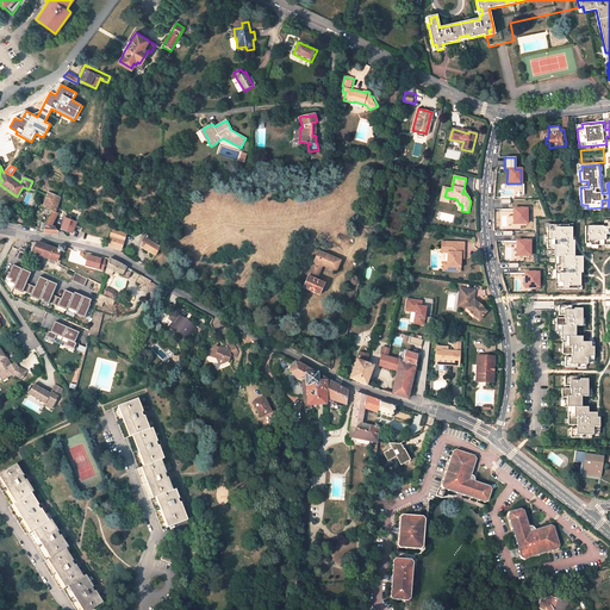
[(447,188),(443,187),(441,200),(443,201),(449,203),(450,198),(444,197),(447,188)]
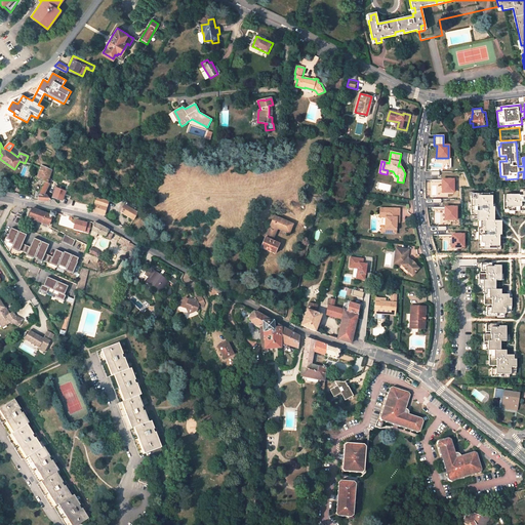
[(51,171),(41,166),(37,177),(46,182),(48,183),(51,171)]
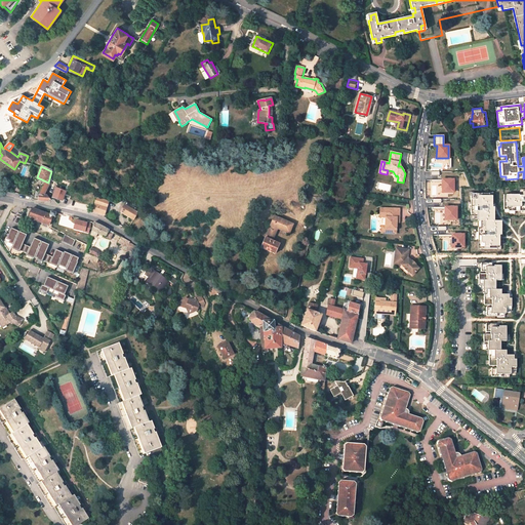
[(106,185),(118,192),(121,187),(109,178),(106,185)]
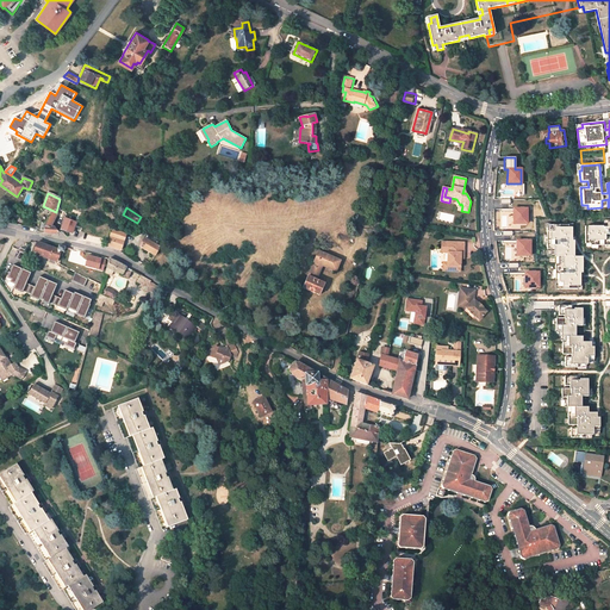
[(526,224),(526,209),(512,209),(512,224),(526,224)]
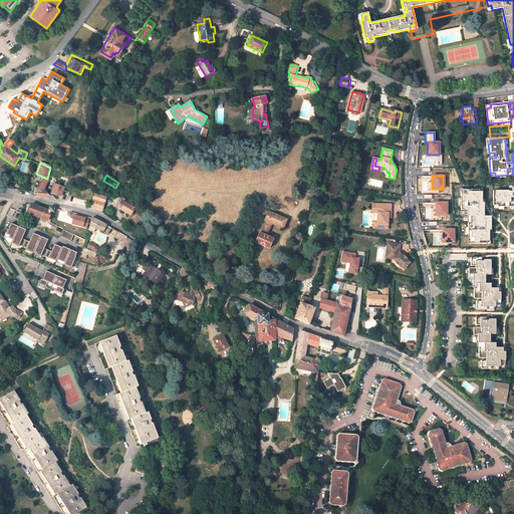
[(43,191),(45,187),(48,180),(47,179),(45,178),(39,189),(37,192),(37,197),(39,197),(41,197),(46,197),(48,196),(45,191),(43,191)]
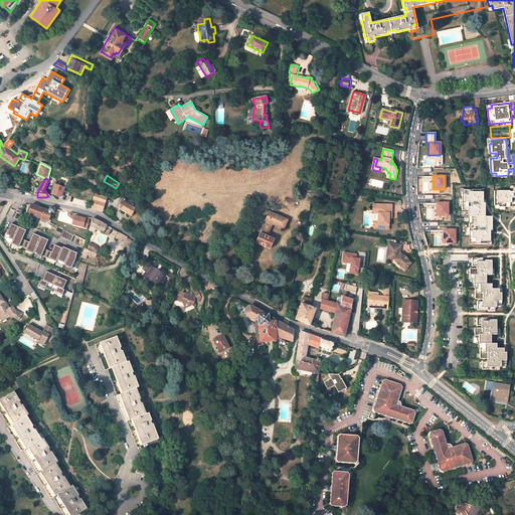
[(52,193),(61,196),(64,188),(55,184),(52,193)]
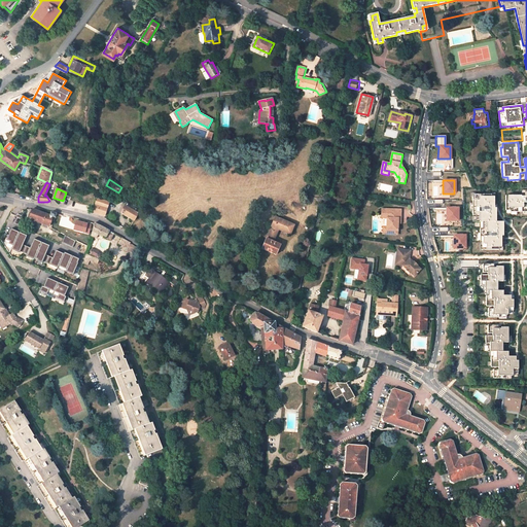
[(526,189),(524,190),(524,197),(504,197),(504,210),(510,210),(510,212),(526,211),(526,189)]
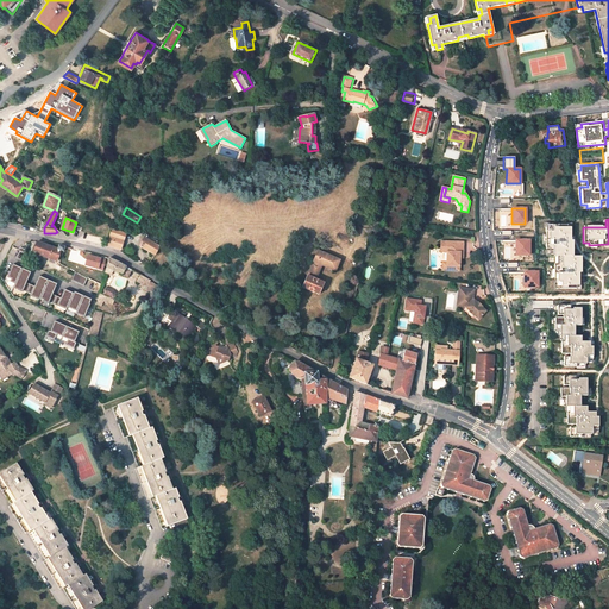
[(570,238),(570,227),(566,227),(566,224),(548,224),(548,227),(545,227),(545,249),(552,249),(552,256),(560,256),(560,264),(553,264),(553,286),(557,286),(557,288),(575,288),(575,286),(578,286),(578,275),(578,272),(581,272),(581,256),(572,256),(572,240),(570,240),(570,238)]
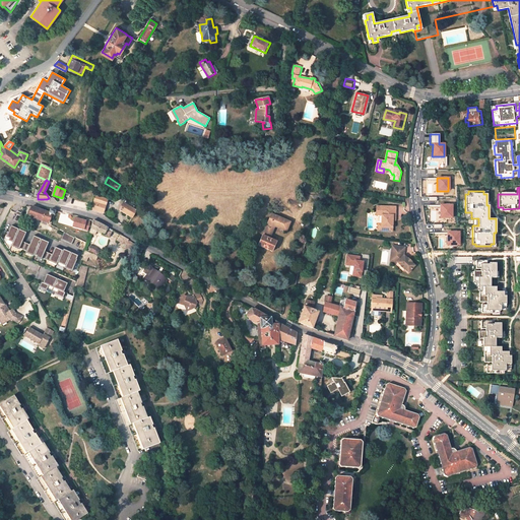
[(103,213),(107,200),(95,196),(91,210),(98,211),(103,213)]
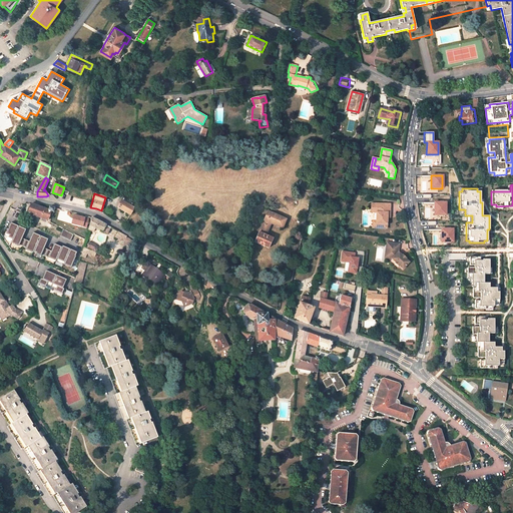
[(135,207),(122,200),(121,200),(118,206),(118,207),(130,214),(135,207)]
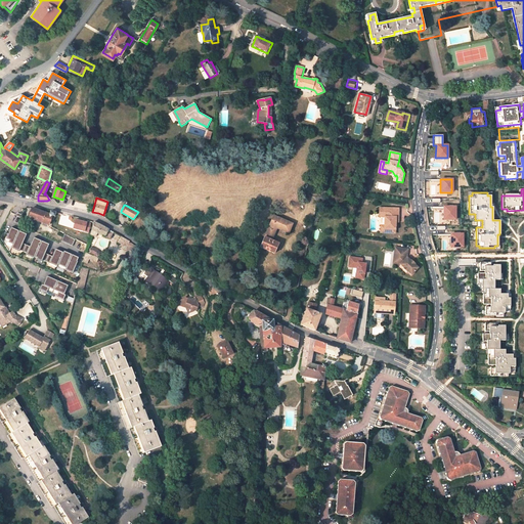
[(399,208),(380,207),(379,216),(385,216),(385,225),(384,229),(390,229),(390,231),(396,231),(396,222),(396,217),(398,217),(399,208)]
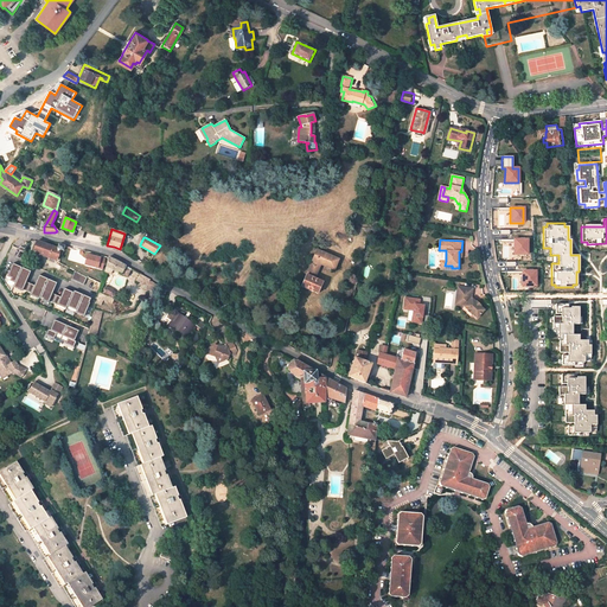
[(528,254),(528,240),(515,240),(515,242),(515,254),(528,254)]
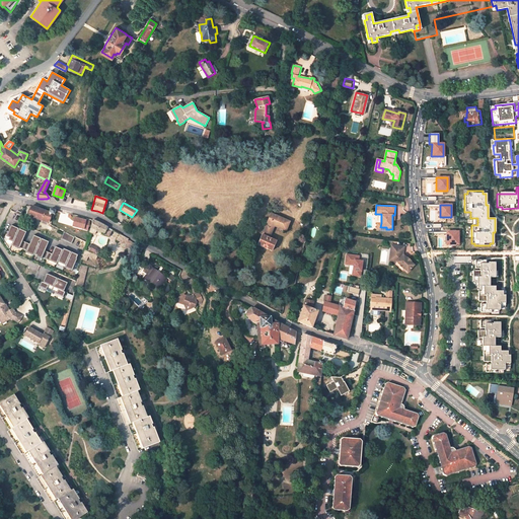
[(31,206),(28,215),(49,223),(52,213),(54,214),(55,214),(56,211),(51,209),(49,212),(31,206)]
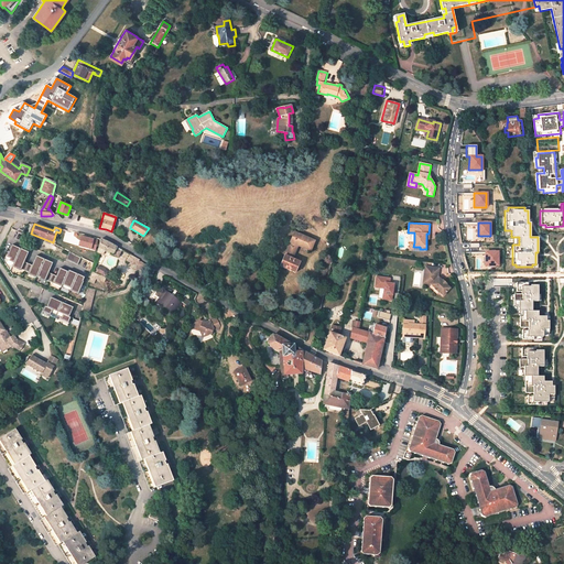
[(311,251),(315,241),(294,232),(285,255),(280,266),(295,272),(300,262),(292,259),(299,246),(311,251)]
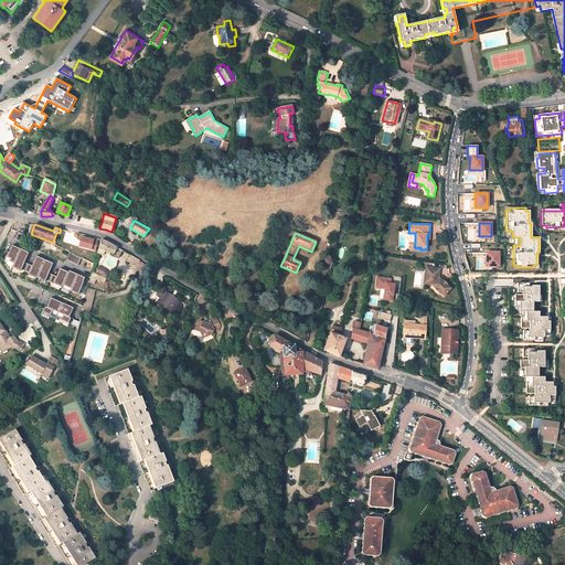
[(98,242),(82,235),(81,241),(80,246),(95,251),(98,242)]
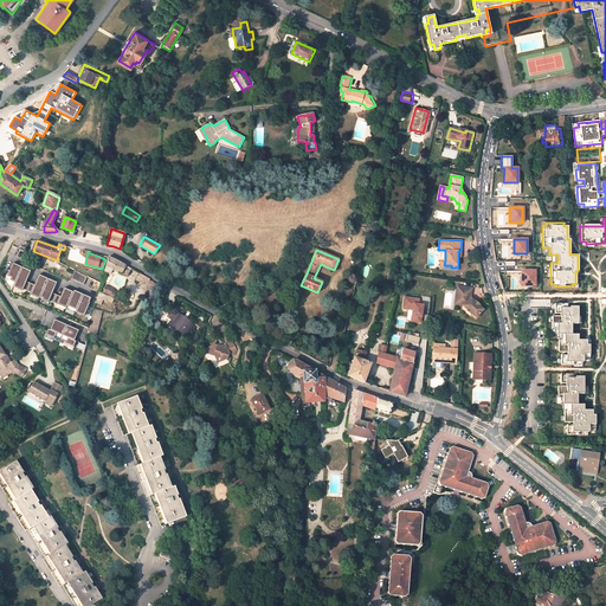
[(126,266),(108,257),(108,259),(105,265),(113,269),(122,274),(126,266)]
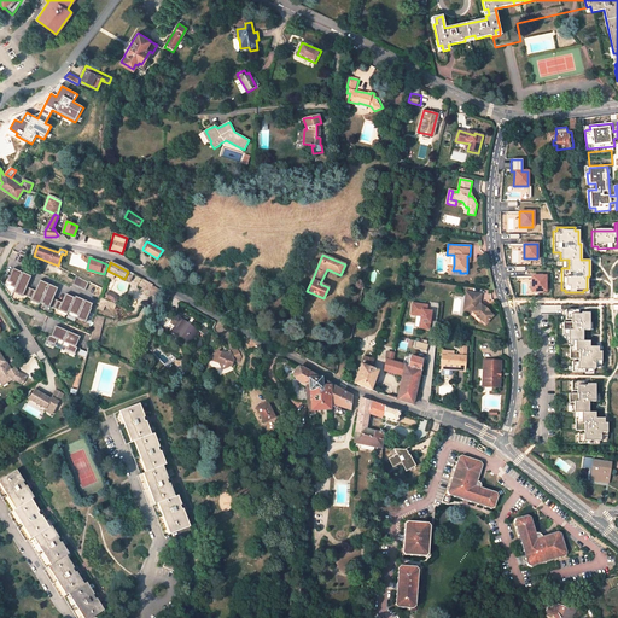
[(58,272),(68,278),(70,273),(59,267),(58,272)]
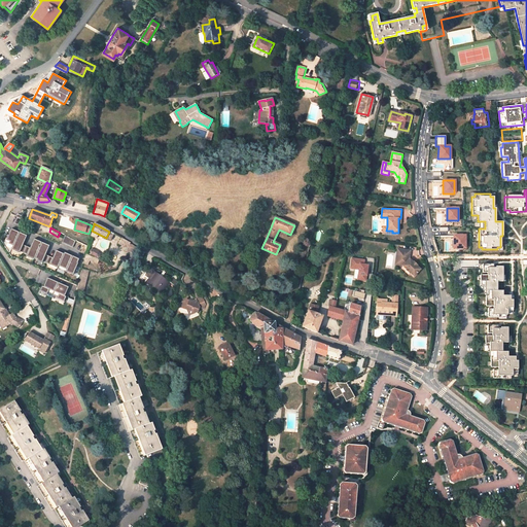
[(11,250),(19,252),(24,236),(9,230),(4,243),(8,245),(7,247),(10,247),(10,249),(11,250)]
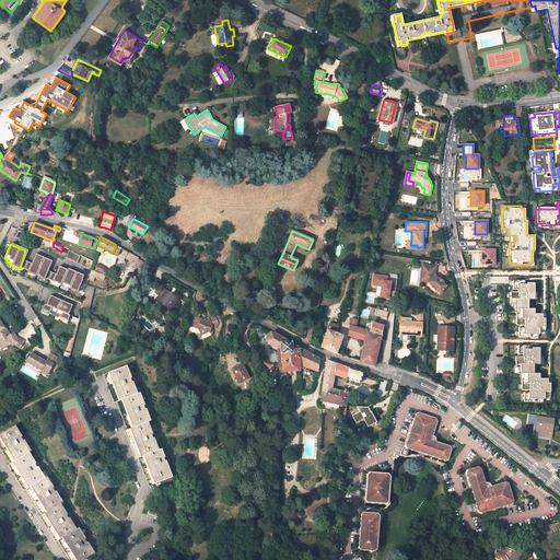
[(121,248),(116,246),(113,253),(117,256),(121,248)]
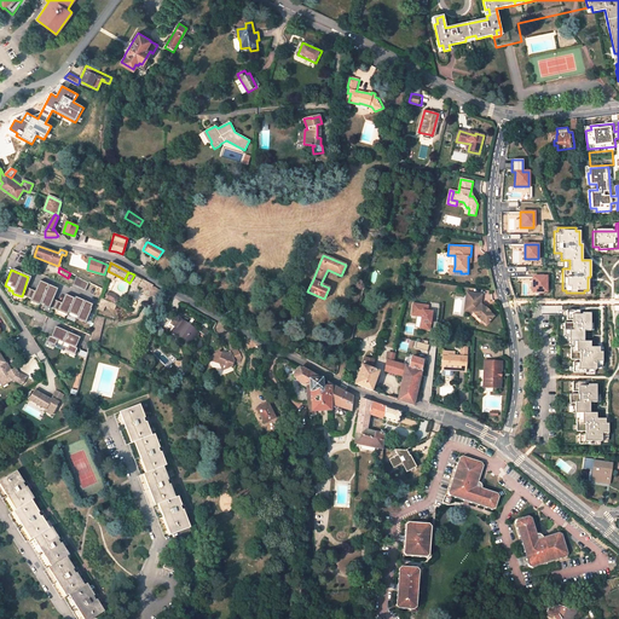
[(40,305),(47,284),(28,277),(22,296),(40,305)]
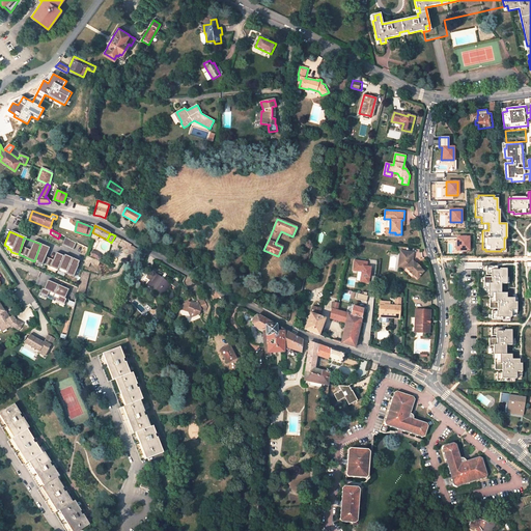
[(65,238),(62,244),(73,249),(76,242),(65,238)]
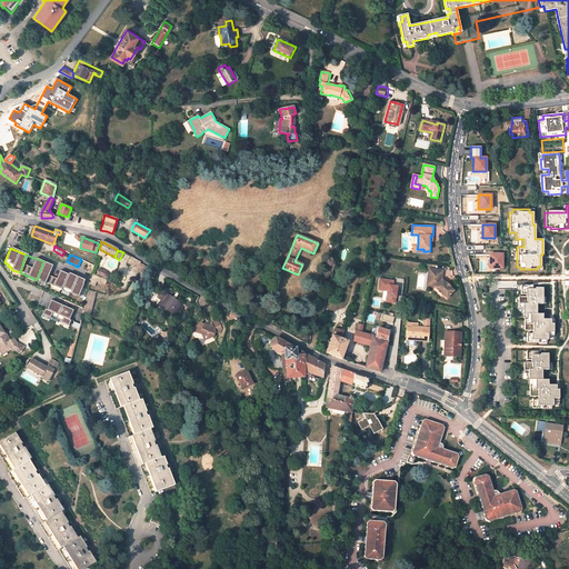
[(502,268),(502,255),(489,255),(489,257),(489,268),(502,268)]
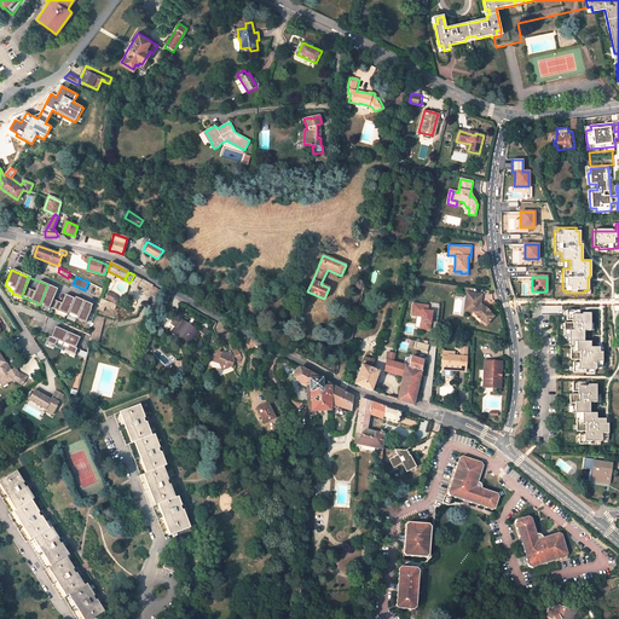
[(154,285),(144,281),(140,287),(149,291),(155,296),(161,300),(162,295),(163,291),(154,285)]
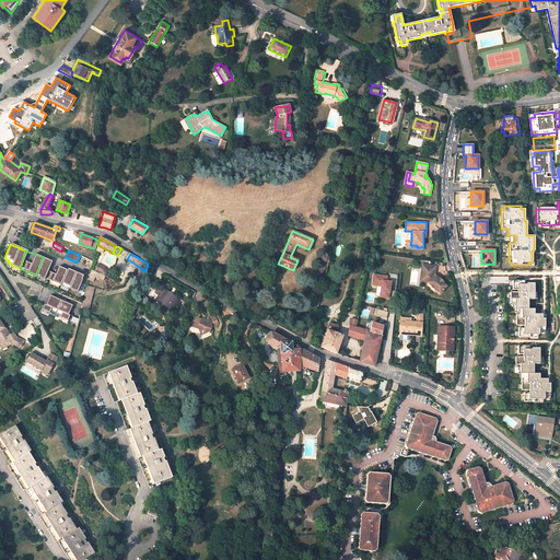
[(45,278),(60,286),(68,268),(62,266),(43,257),(36,276),(45,278)]
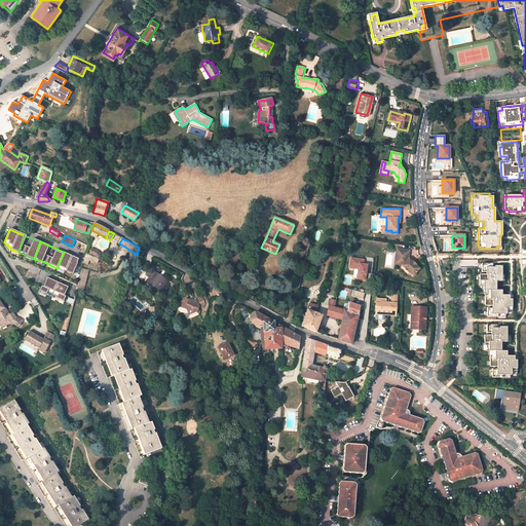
[(410,250),(397,248),(395,258),(402,260),(403,262),(401,265),(405,269),(404,269),(408,273),(409,272),(413,276),(420,269),(416,265),(413,261),(412,262),(409,258),(410,250)]
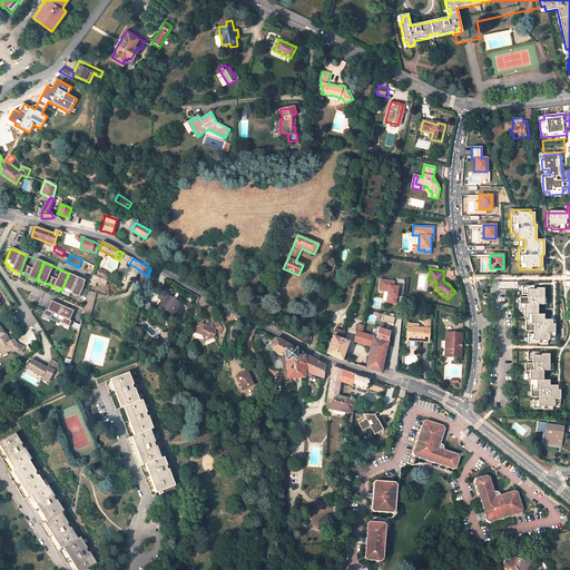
[(84,284),(86,279),(69,273),(61,291),(79,298),(85,285),(84,284)]
